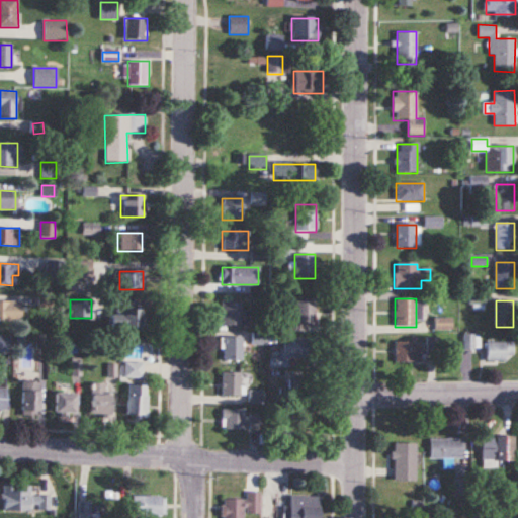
[(0,301),(0,321),(21,322),(21,301),(0,301)]
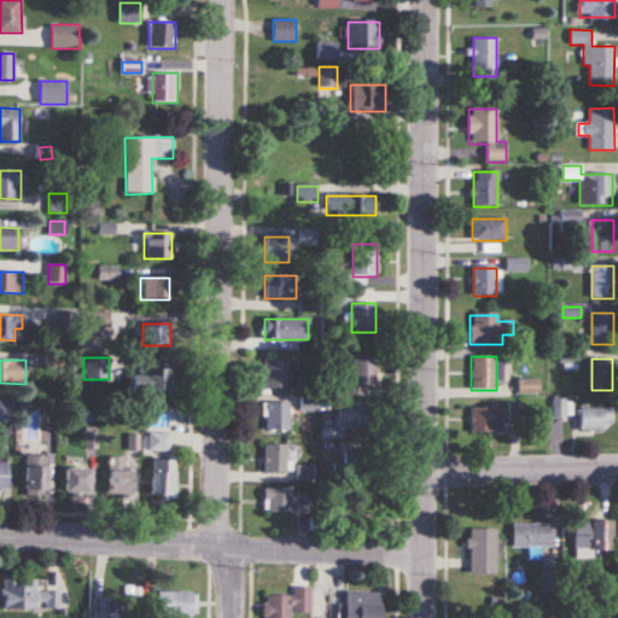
[(353,386),(377,386),(377,360),(353,360),(353,386)]
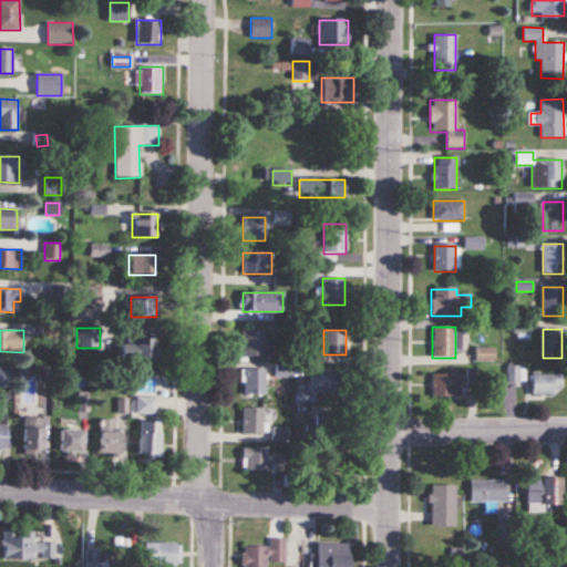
[(241,356),(265,356),(265,331),(241,331),(241,356)]
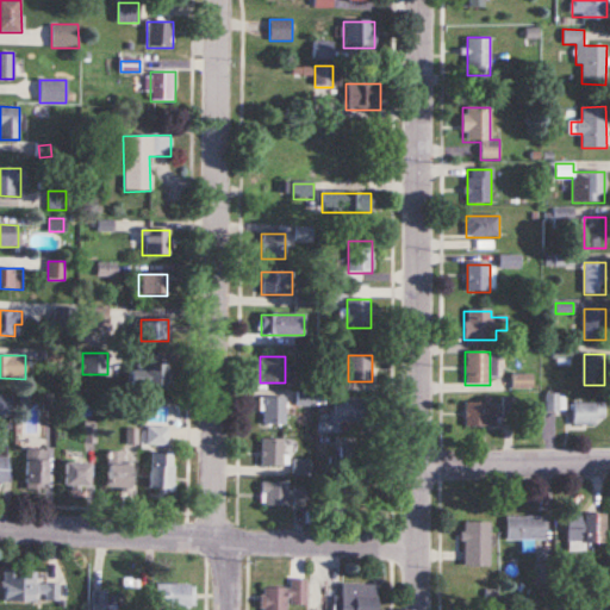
[(168,363),(131,363),(131,387),(168,387),(168,363)]
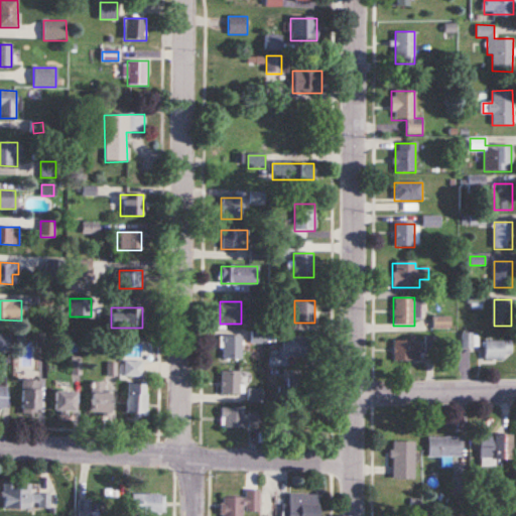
[(449,329),(449,318),(433,318),(433,329),(449,329)]
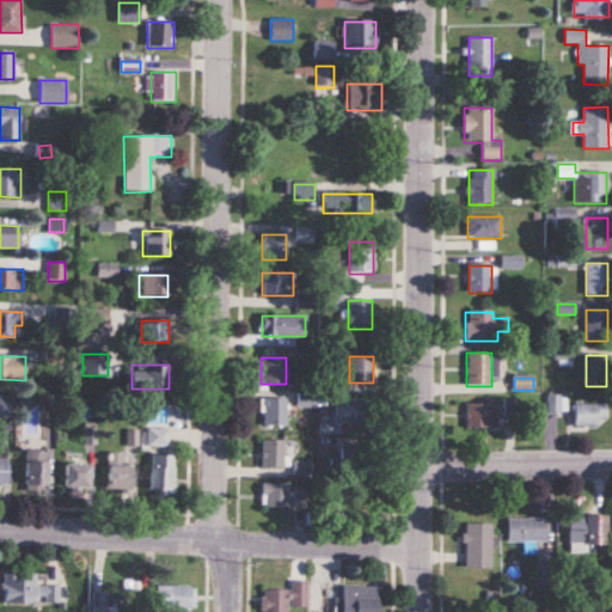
[(10,396),(0,396),(0,417),(10,417),(10,396)]
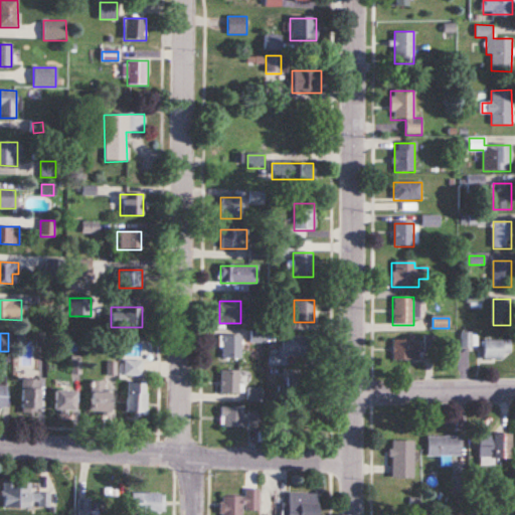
[(473,345),(469,334),(461,337),(466,348),(473,345)]
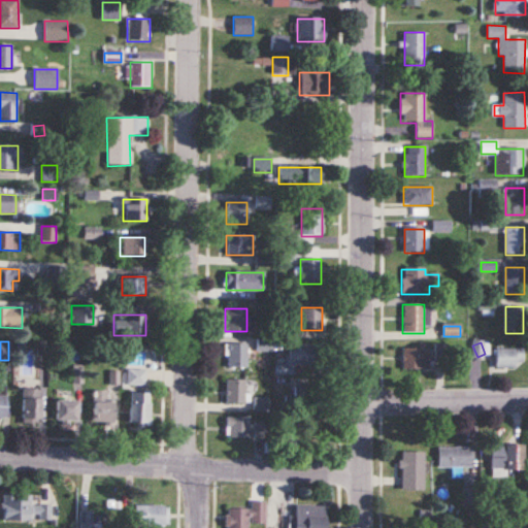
[(245,367),(245,343),(225,343),(225,367),(245,367)]
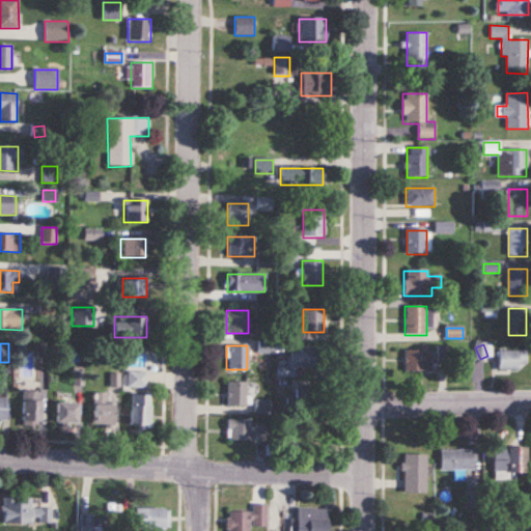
[(294,375),(294,367),(312,368),(312,346),(288,346),(288,367),(286,367),(286,375),(294,375)]
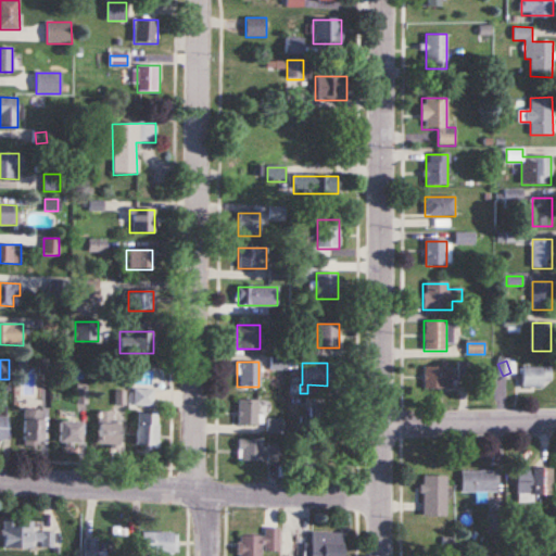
[(451,389),(450,367),(422,367),(424,389),(451,389)]
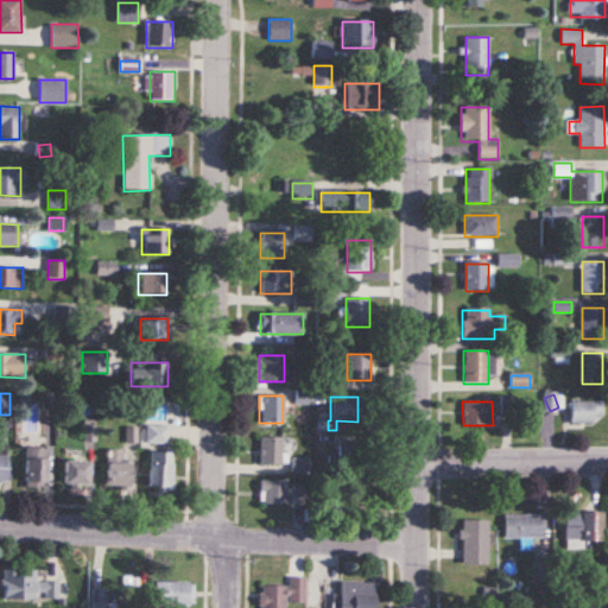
[(570,401),(570,424),(602,424),(602,401),(570,401)]
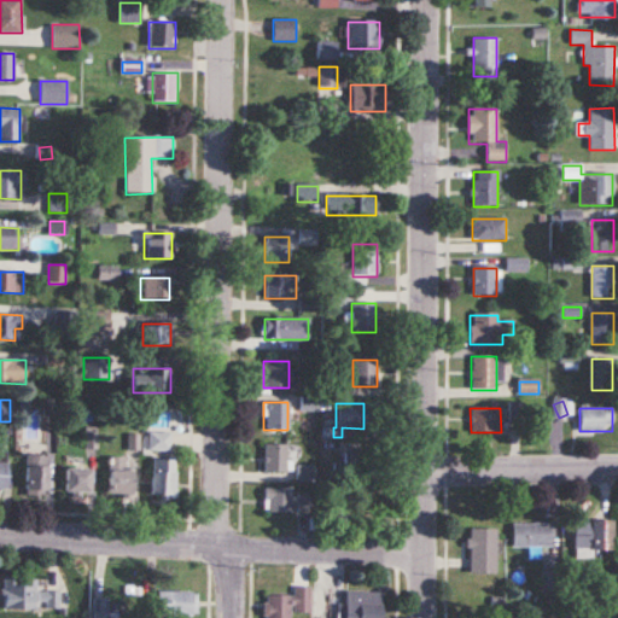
[(286,444),(262,444),(262,473),(286,473),(286,444)]
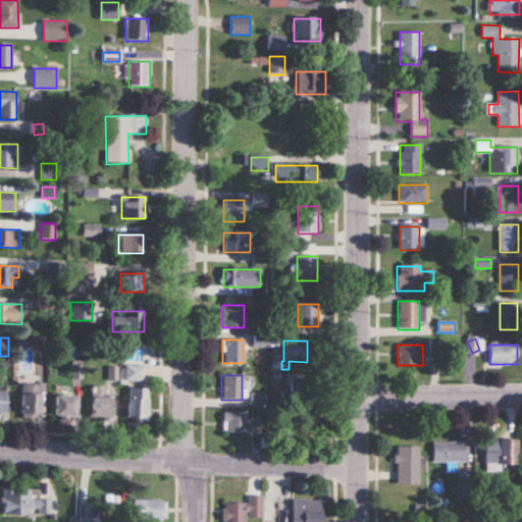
[(41,419),(41,384),(21,384),(21,419),(41,419)]
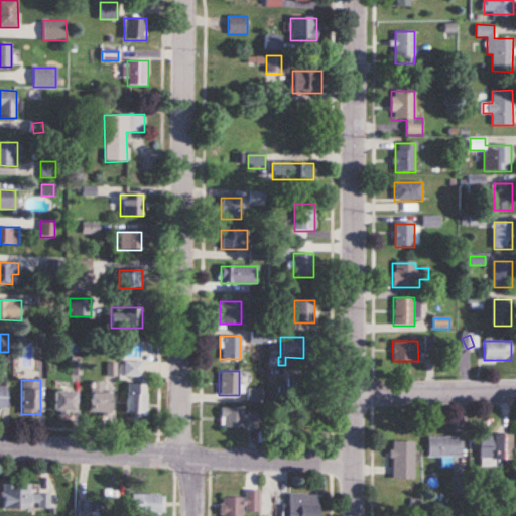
[(110,393),(105,393),(105,382),(91,382),(91,414),(110,414),(110,393)]
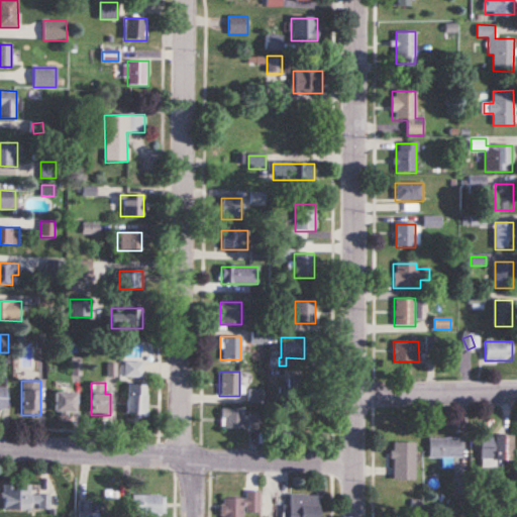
[(144,415),(146,385),(128,384),(127,414),(144,415)]
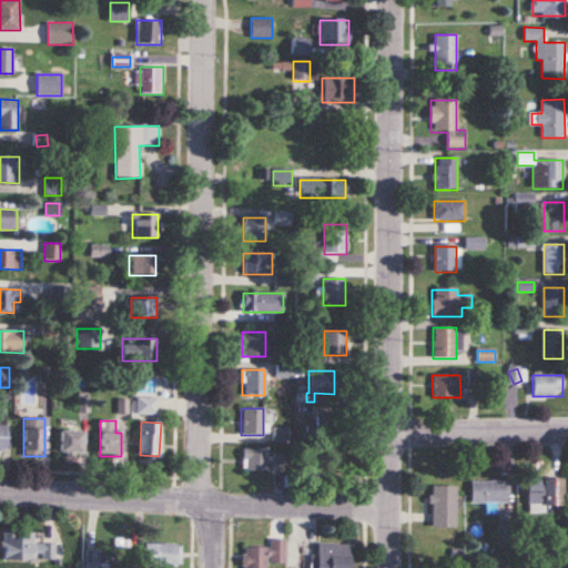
[(60,454),(83,454),(83,432),(60,432),(60,454)]
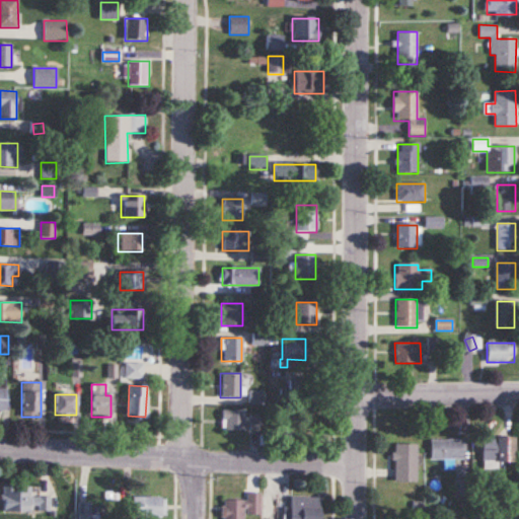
[(245,431),(245,411),(222,411),(222,431),(245,431)]
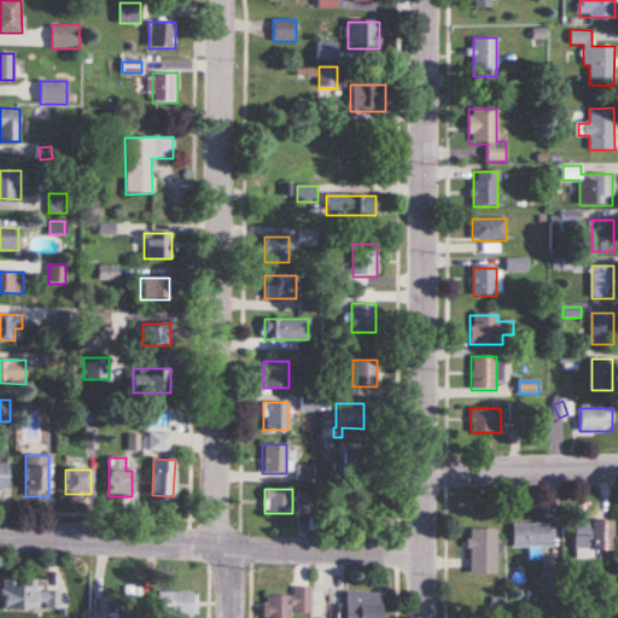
[(612,522),(573,522),(573,553),(612,553),(612,522)]
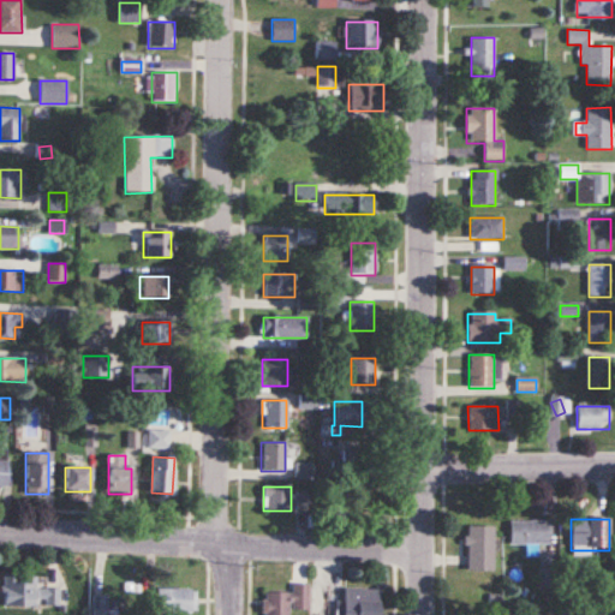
[(549,520),(509,520),(509,545),(549,545),(549,520)]
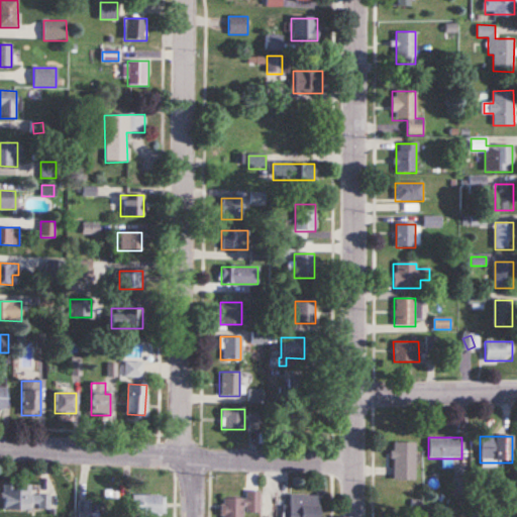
[(415,442),(393,442),(393,481),(415,481),(415,442)]
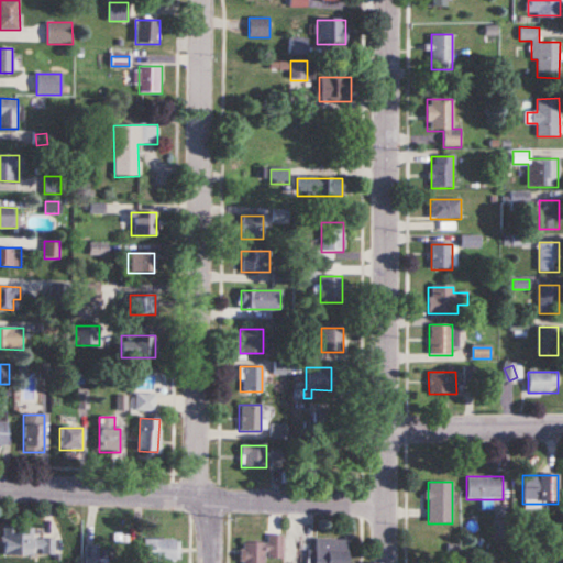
[(33,539),(33,528),(2,528),(2,555),(53,555),(54,539),(33,539)]
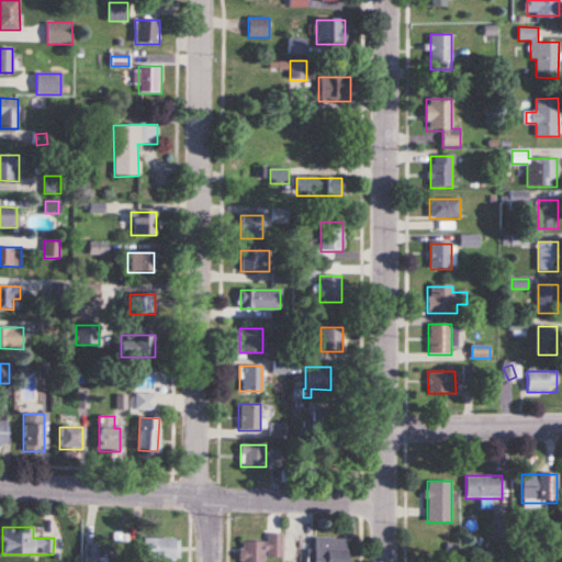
[(283,558),(283,534),(267,534),(267,542),(243,542),(242,561),(263,561),(265,558),(283,558)]
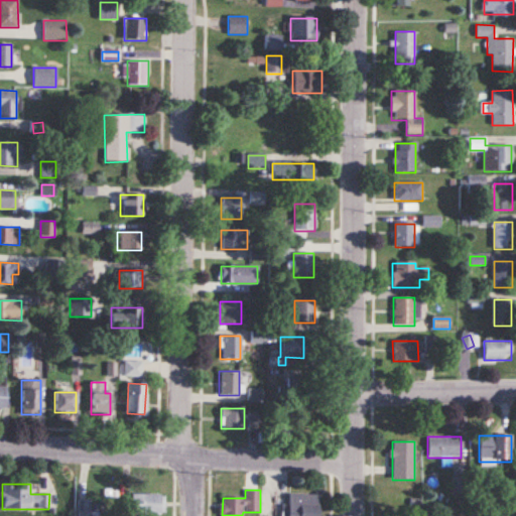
[(316,515),(318,496),(286,494),(284,515),(316,515)]
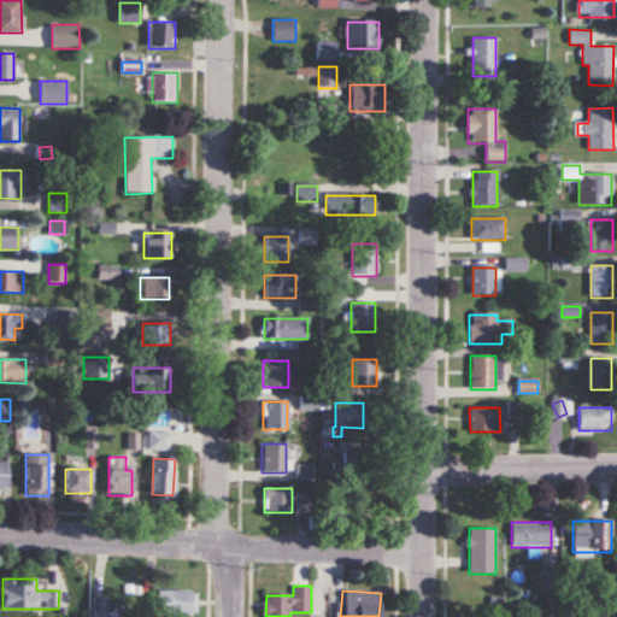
[(197,592),(154,592),(154,616),(197,616),(197,592)]
